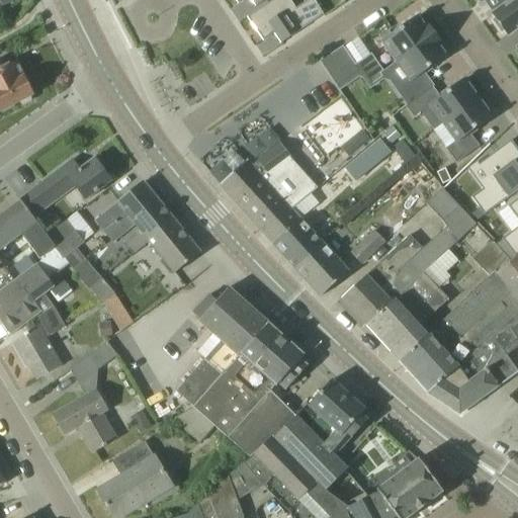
[(263,41),(274,34),(280,44),(323,15),(312,0),(308,0),(290,12),(281,0),(272,0),(247,17),(263,41)]
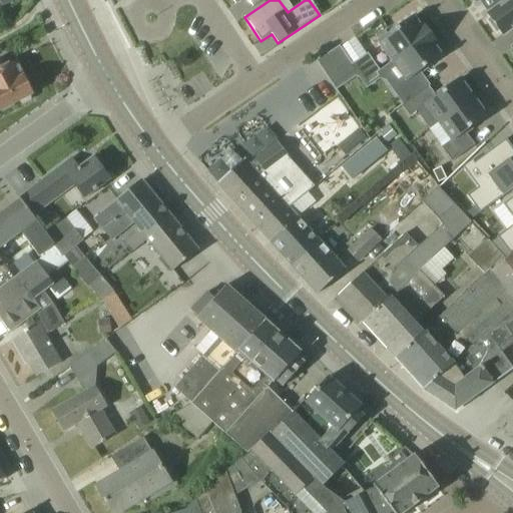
[(512,26),(512,0),(507,0),(488,14),(491,19),(488,21),(496,32),(499,30),(502,34),(512,26)]
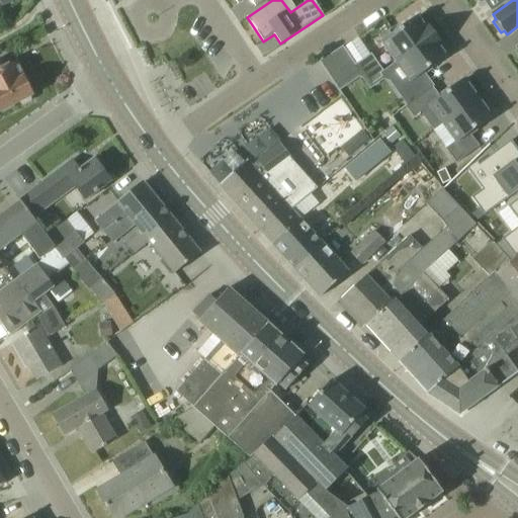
[(382,41),(397,62),(434,34),(426,24),(425,25),(418,16),(382,41)]
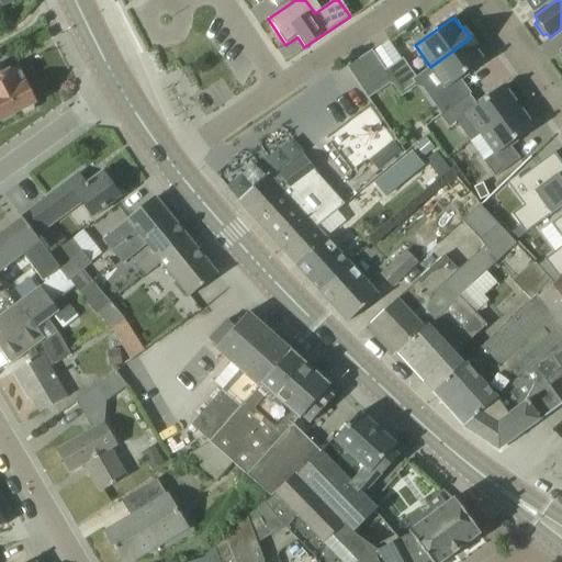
[(444,113),(454,105),(469,94),(470,94),(458,79),(484,60),(476,49),(479,48),(471,37),(430,67),(446,87),(431,97),(444,113)]
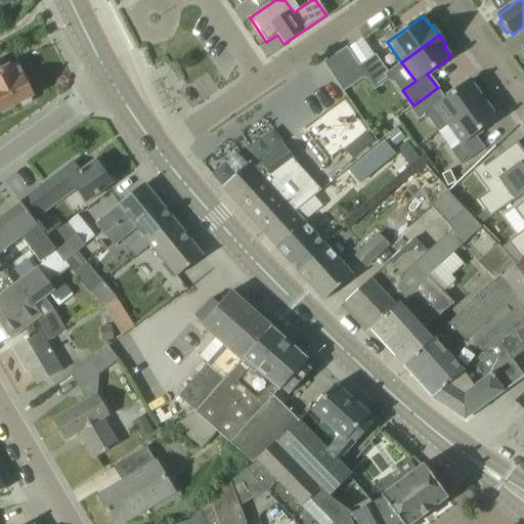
[(361,70),(346,45),(322,61),(338,85),(361,70)]
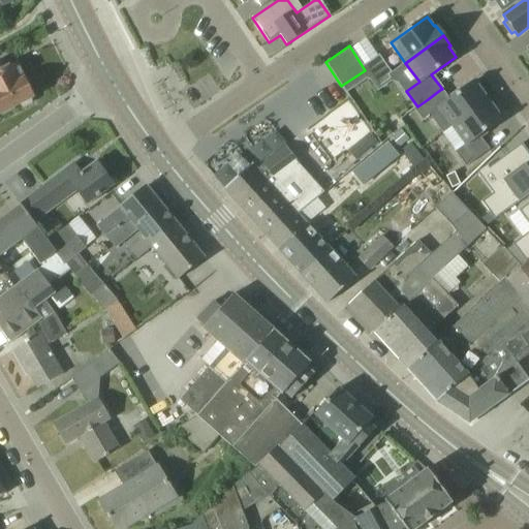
[(378,55),(365,65),(379,87),(391,79),(387,75),(391,73),(378,55)]
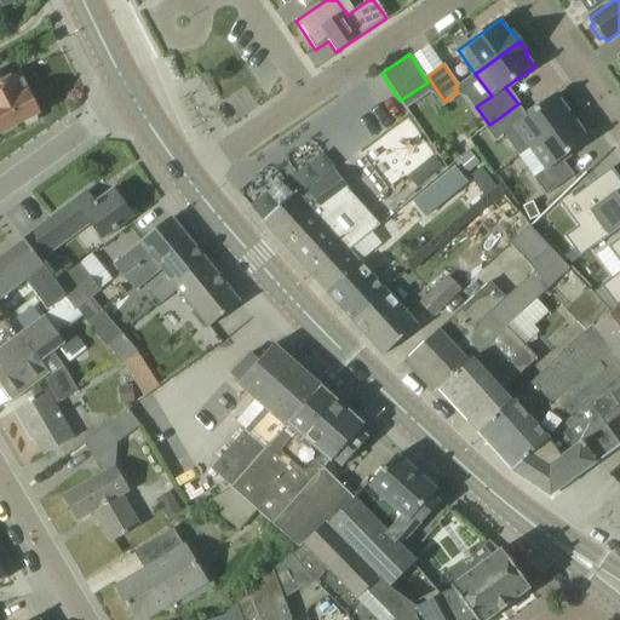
[(0,133),(1,132),(3,135),(16,128),(15,126),(22,121),(27,126),(36,121),(36,115),(40,113),(30,92),(28,93),(18,75),(1,84),(0,81),(0,133)]
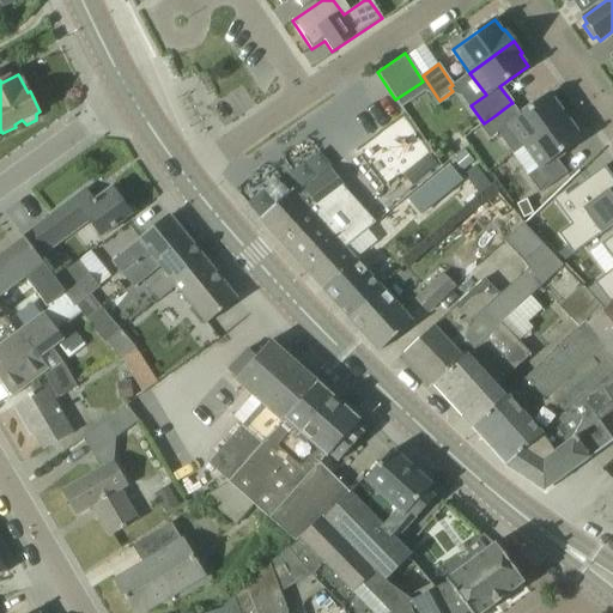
[(496,115),(484,123),(479,127),(489,140),(509,126),(525,146),(566,116),(550,93),(521,115),(511,103),(496,115)]
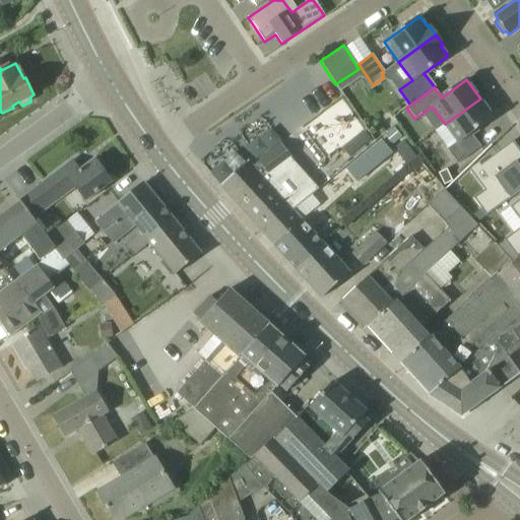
[(494,117),(480,99),(445,124),(458,141),(447,149),(457,164),(480,147),(471,133),(494,117)]
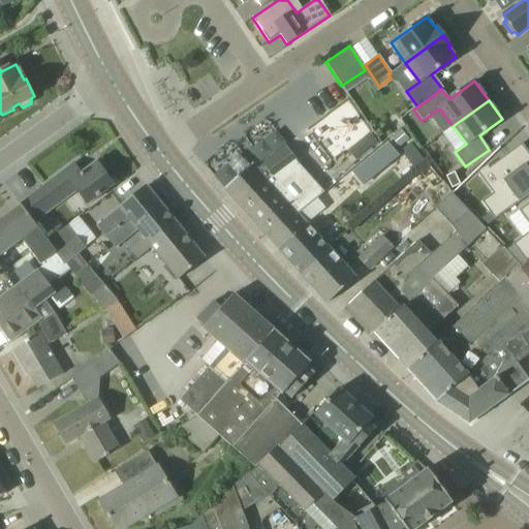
[(377,144),(368,133),(346,151),(355,162),(377,144)]
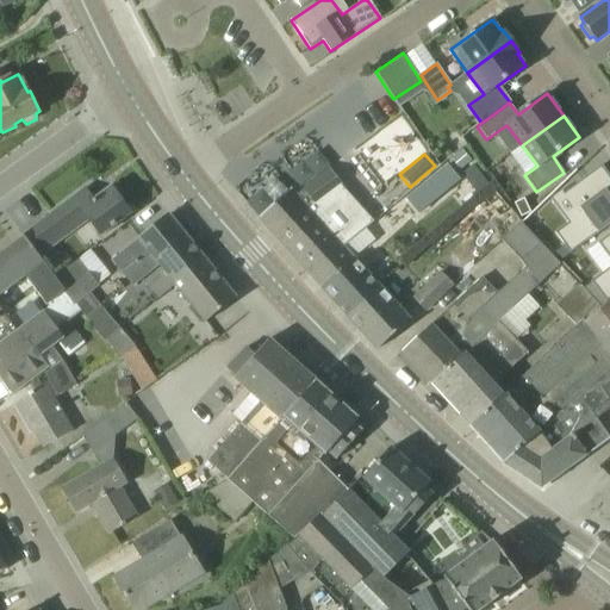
[(577,216),(553,232),(568,254),(609,223),(609,199),(607,195),(609,192),(609,179),(601,166),(561,194),(577,216)]
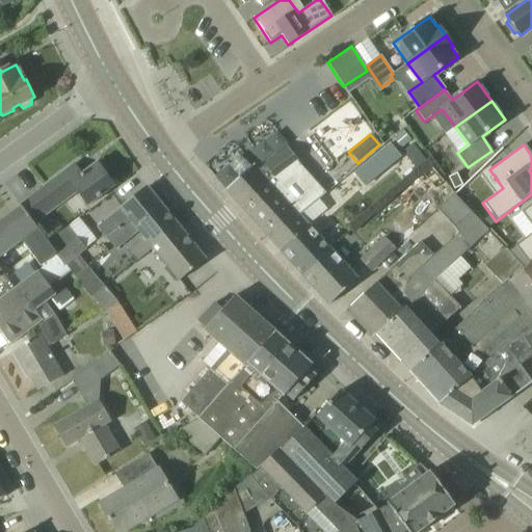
[(254,165),(225,190),(270,239),(270,240),(270,241),(299,216),(298,215),(323,193),(298,165),(301,162),(288,147),(263,164),(276,180),(271,185),(254,165)]
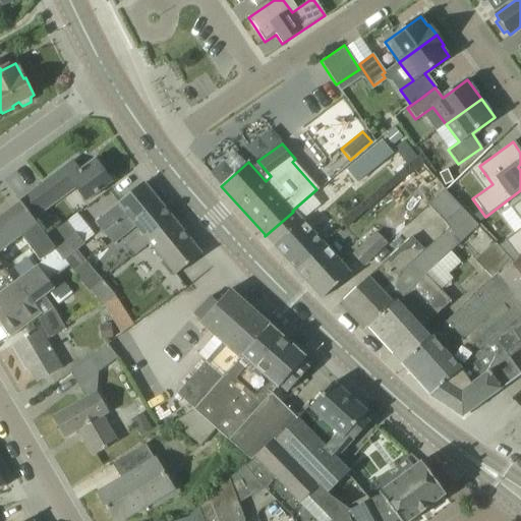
[(390,157),(380,143),(348,169),(358,182),(390,157)]
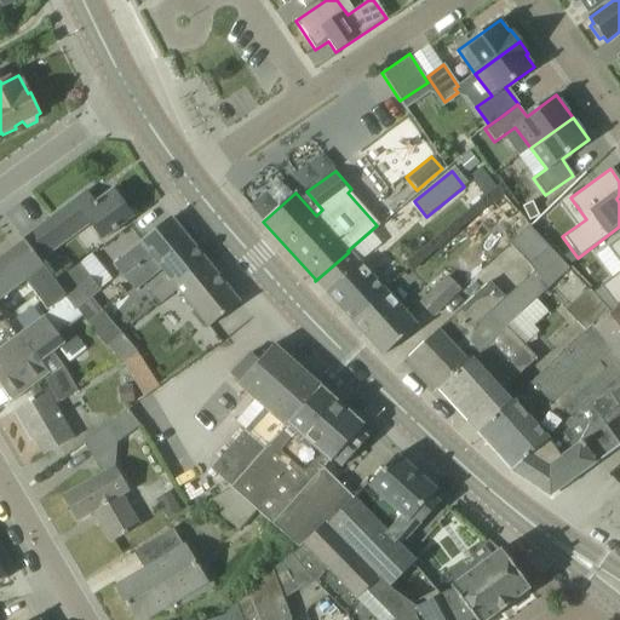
[(86,191),(23,240),(40,260),(69,240),(62,230),(84,214),(102,240),(133,217),(113,190),(95,204),(86,191)]
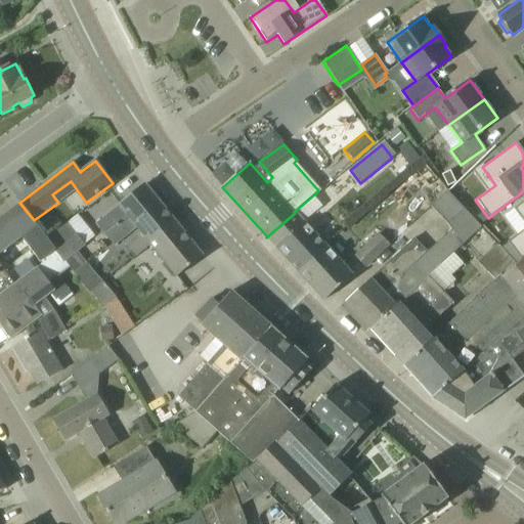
[(454,183),(449,171),(441,174),(446,186),(454,183)]
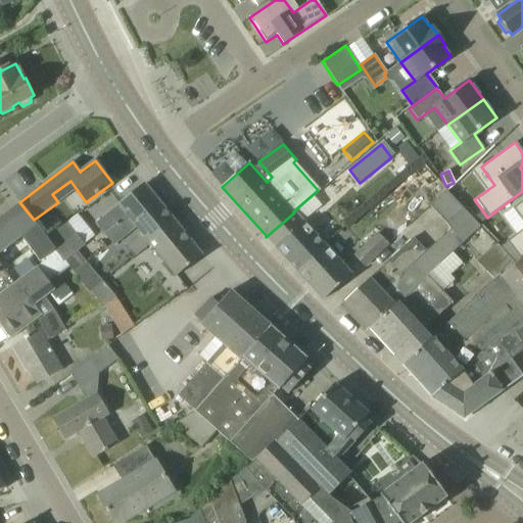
[(104,234),(128,216),(132,222),(158,201),(144,184),(96,224),(104,234)]
